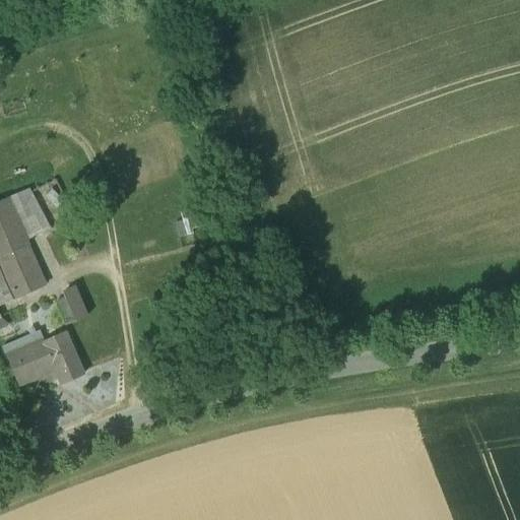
[(8,199),(25,237),(48,228),(30,189),(8,199)]
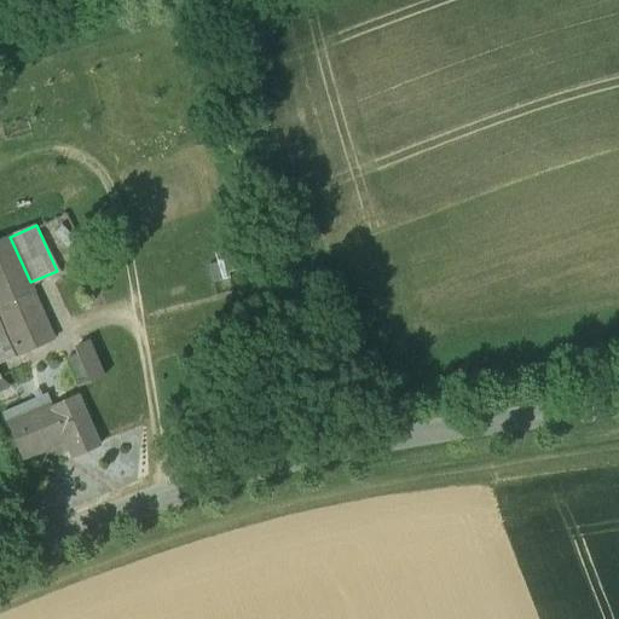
[(30,282),(10,237),(0,241),(0,314),(17,357),(51,341),(30,294),(34,291),(30,282)]
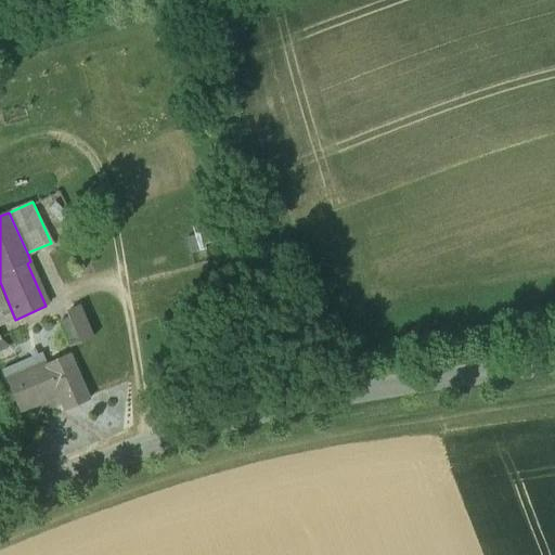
[(210,220),(192,226),(197,244),(216,237),(210,220)]
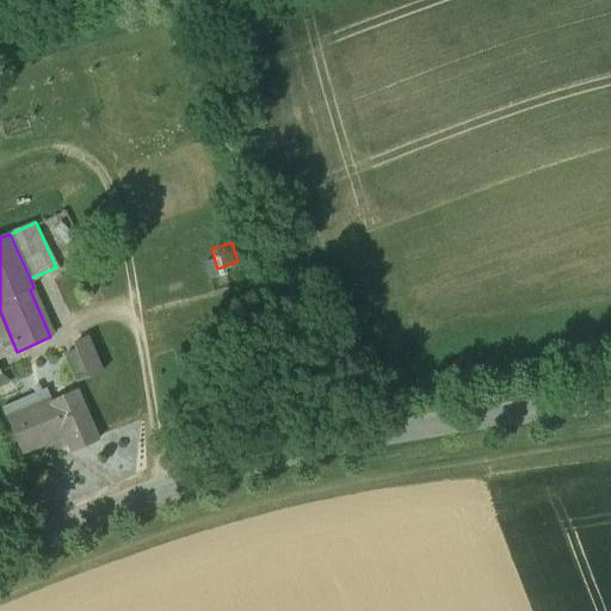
[(0,375),(0,358),(17,352),(0,310),(0,375)]
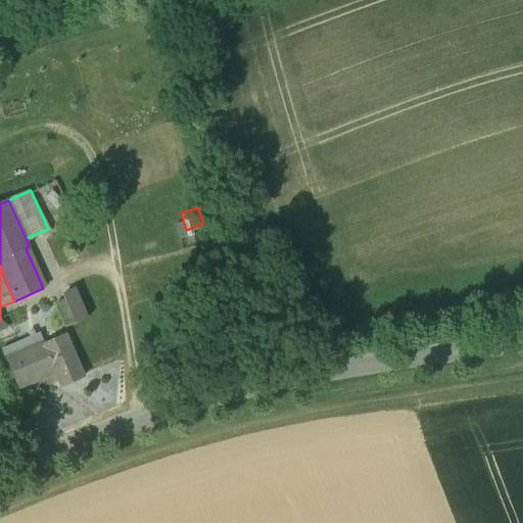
[(78,295),(66,300),(73,316),(84,311),(78,295)]
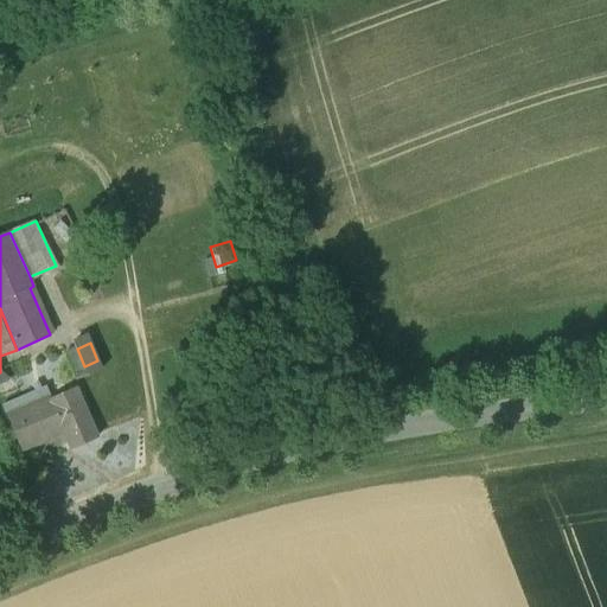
[(77,349),(75,345),(62,350),(72,375),(85,369),(84,366),(77,349)]
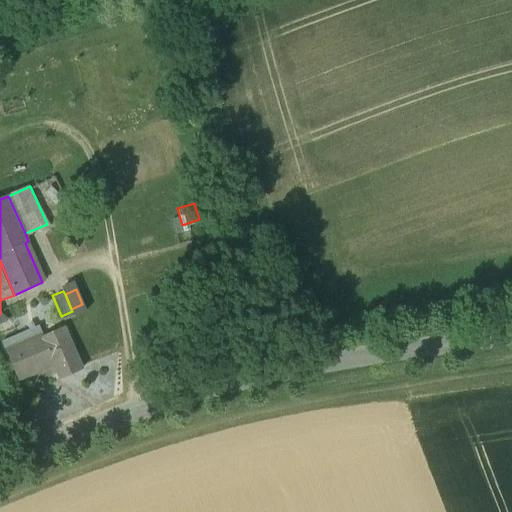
[(81,369),(62,328),(23,344),(23,343),(5,351),(17,378),(53,363),(60,379),(81,369)]
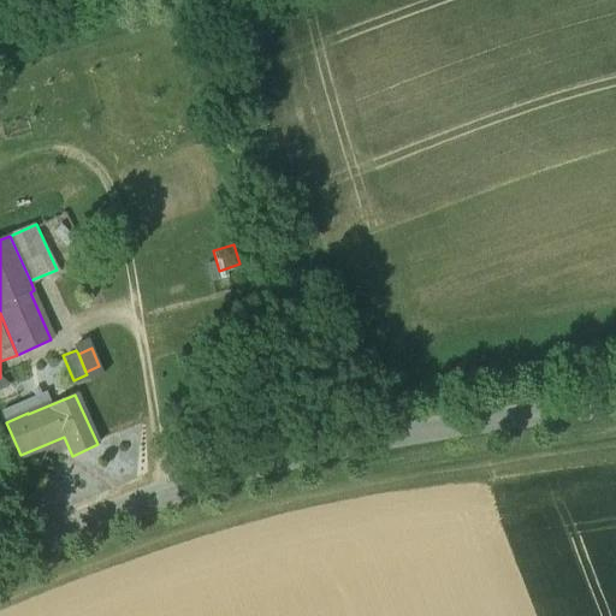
All buildings are outlined.
